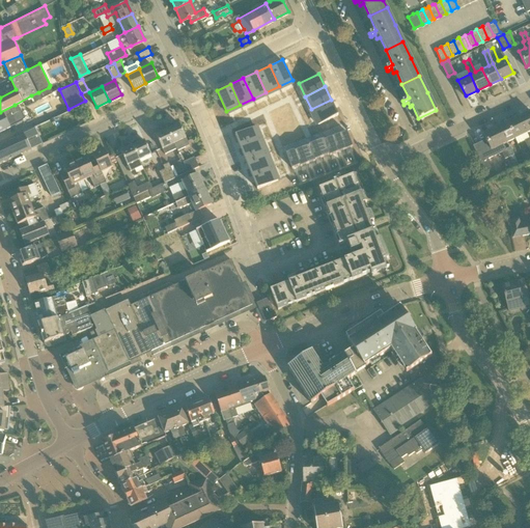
[(49,87),(38,92),(40,96),(51,91),(49,87)]
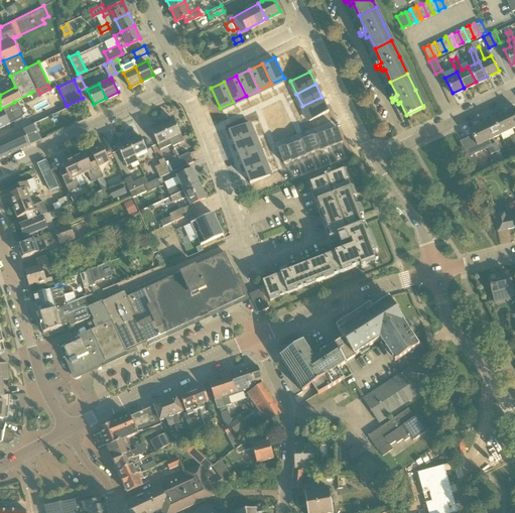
[(37,90),(30,93),(32,98),(39,94),(37,90)]
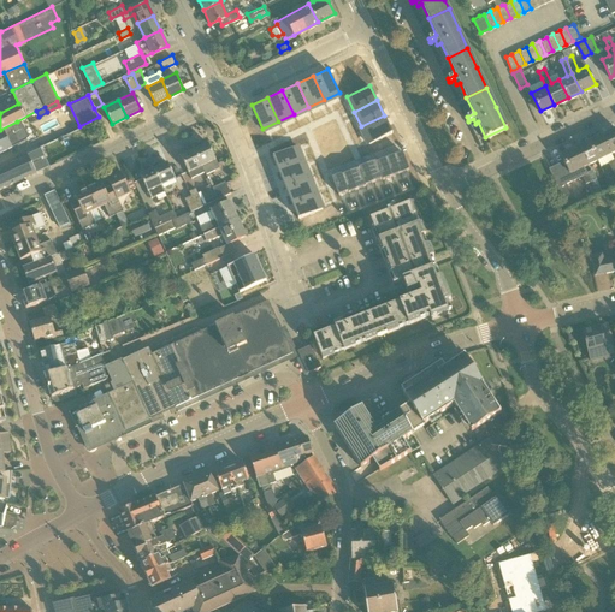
[(384,116),(361,126),(368,142),(391,131),(384,116)]
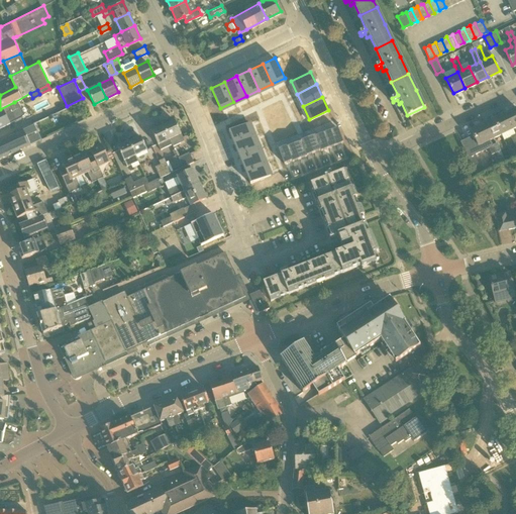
[(21,115),(14,102),(0,109),(0,126),(9,122),(21,115)]
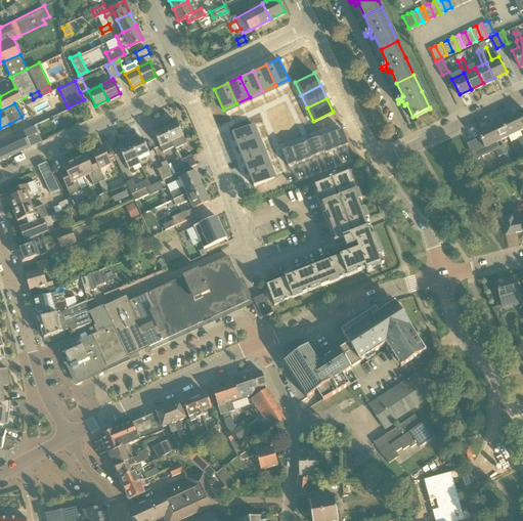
[(522,127),(522,106),(512,113),(519,129),(522,127)]
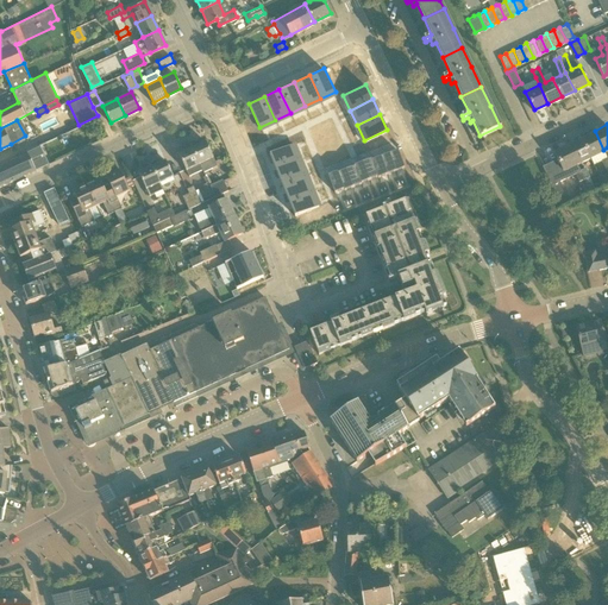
[(590,156),(603,150),(595,131),(581,138),(590,156)]
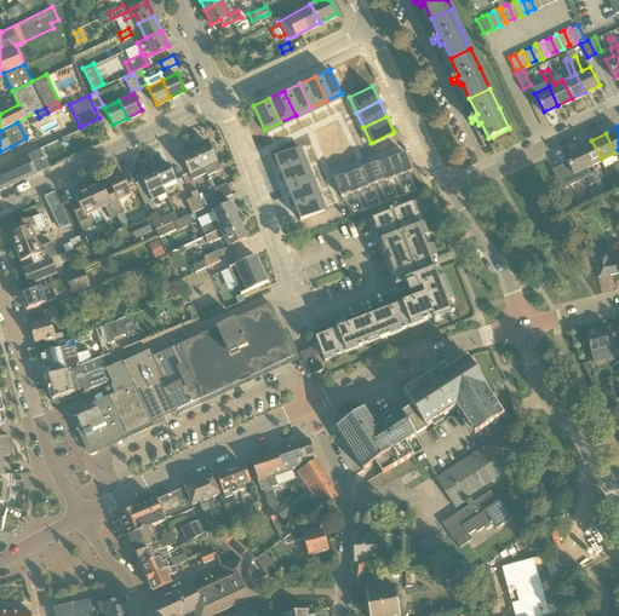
[(588,166),(601,159),(591,140),(578,147),(586,166),(588,166)]
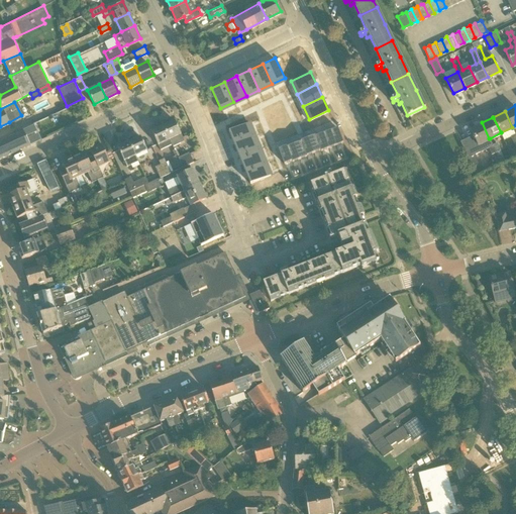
[(173,144),(175,143),(184,139),(174,119),(163,124),(169,137),(172,142),(173,144)]
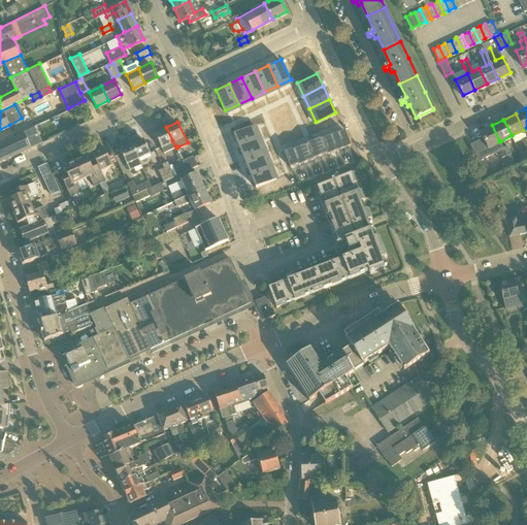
[(254,124),(233,132),(238,145),(259,137),(254,124)]
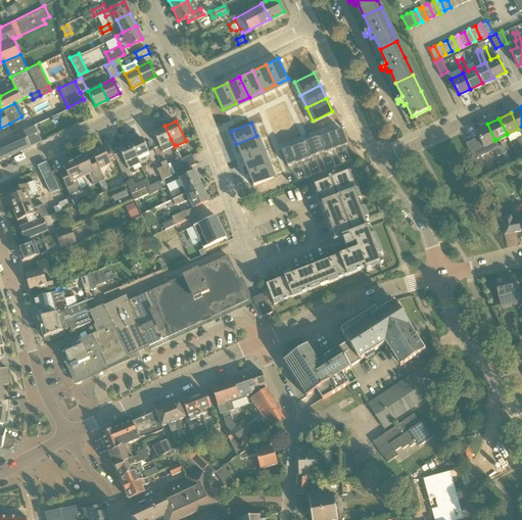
[(0,159),(30,145),(30,143),(41,138),(36,124),(0,140),(0,159)]
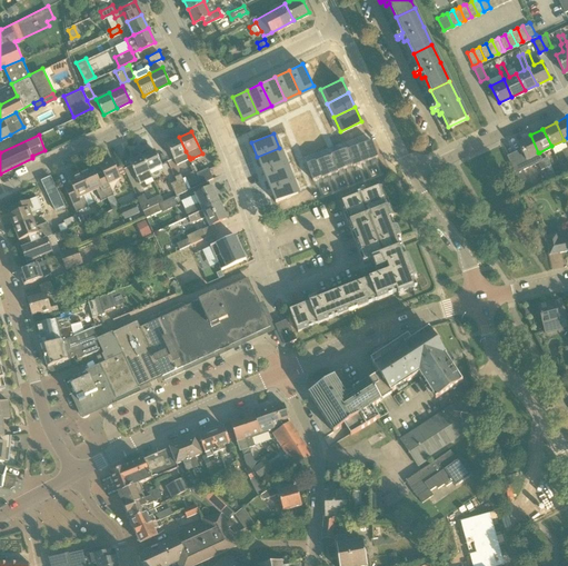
[(528,180),(522,168),(537,161),(540,167),(545,165),(541,159),(539,152),(538,152),(530,135),(517,141),(520,147),(506,154),(520,185),(528,180)]
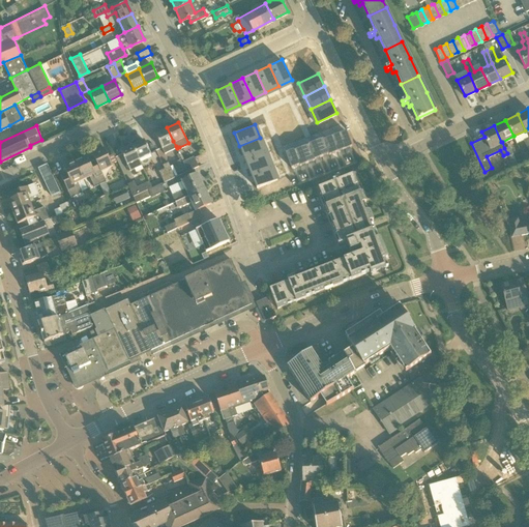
[(176,146),(173,141),(167,127),(154,133),(162,146),(164,152),(176,146)]
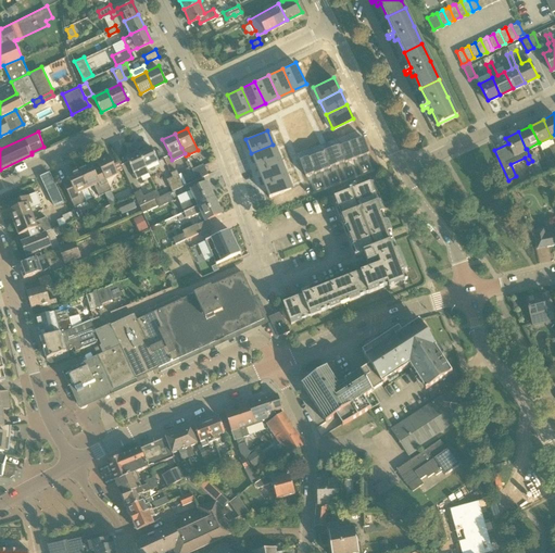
[(362,136),(355,138),(362,154),(368,152),(362,136)]
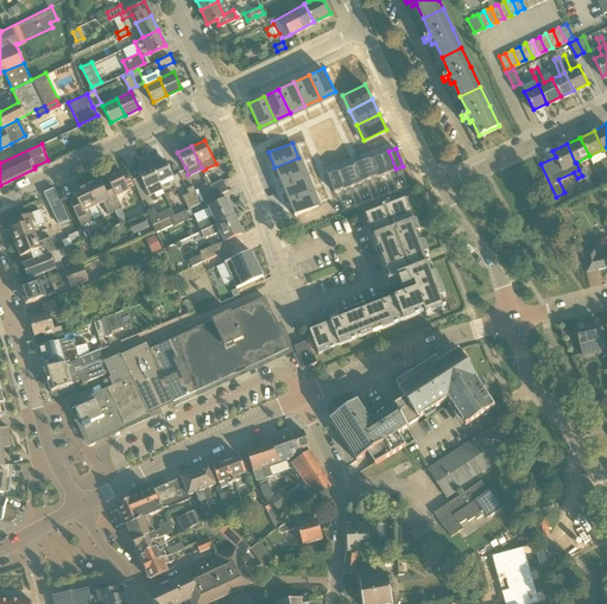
[(389,151),(379,154),(386,172),(396,169),(389,151)]
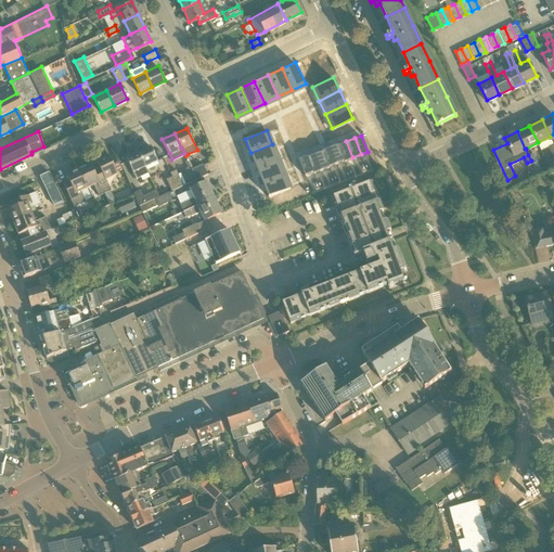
[(346,141),(338,144),(344,159),(344,161),(352,157),(346,141)]
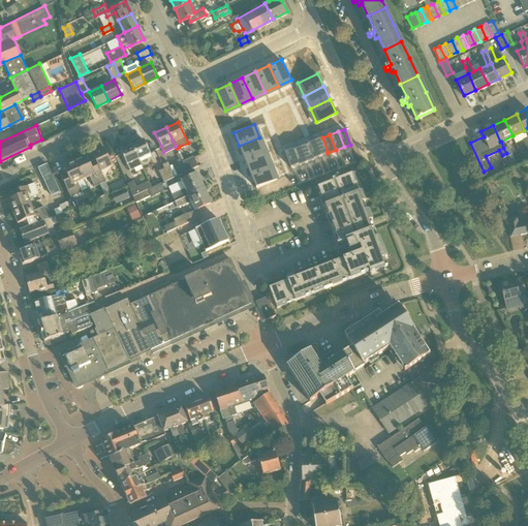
[(321,136),(314,140),(320,154),(328,152),(322,137),(321,136)]
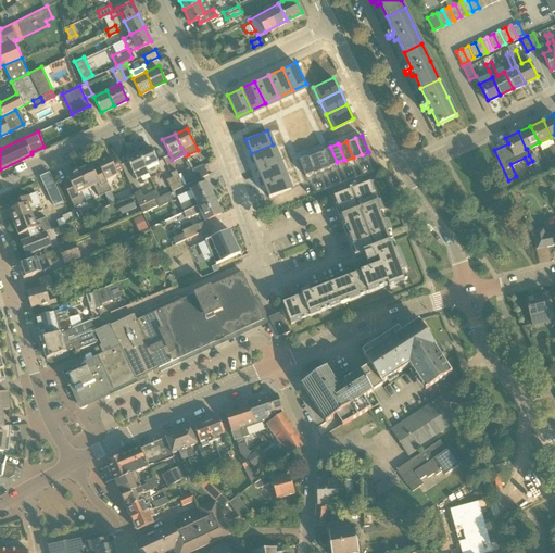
[(138,151),(144,165),(158,160),(151,145),(138,151)]
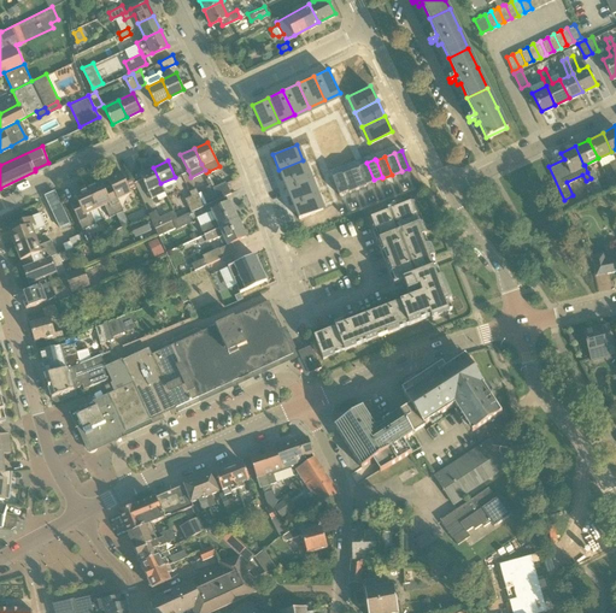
[(303,160),(279,170),(286,186),(310,176),(303,160)]
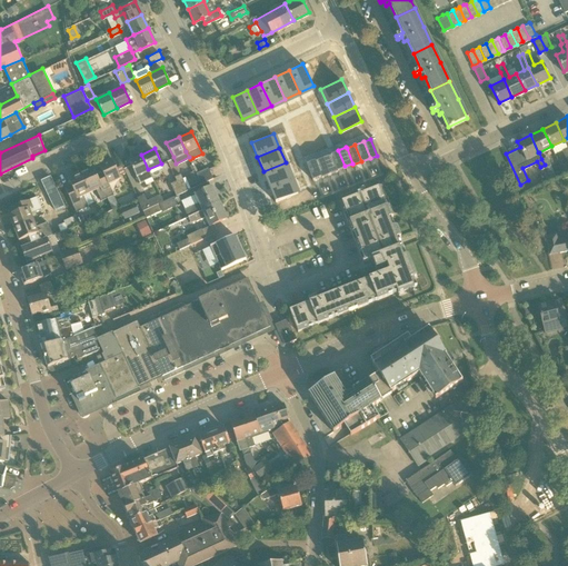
[(338,150),(330,152),(336,169),(345,166),(338,150)]
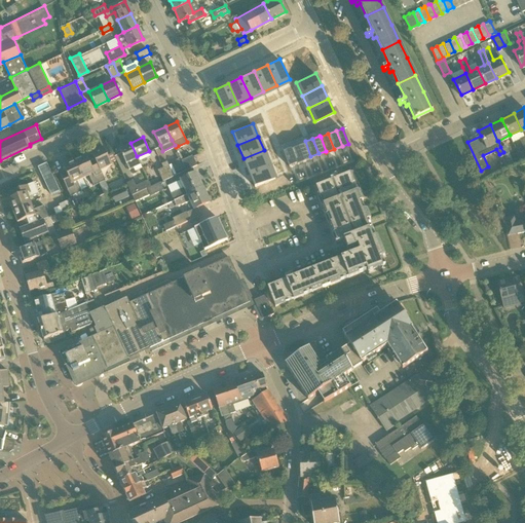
[(305,142),(298,145),(304,160),(311,157),(305,142)]
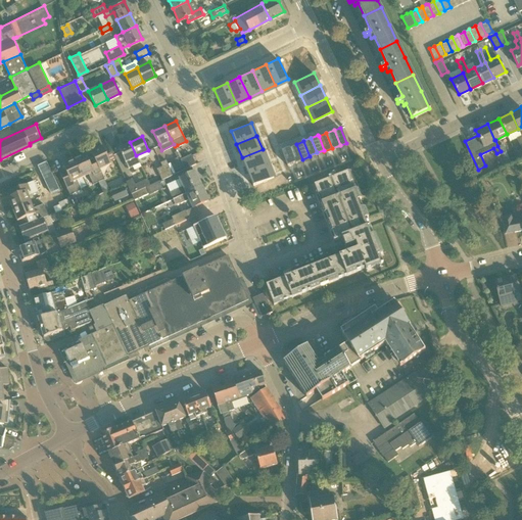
[(139,161),(136,155),(130,142),(119,147),(125,160),(126,160),(128,167),(139,161)]
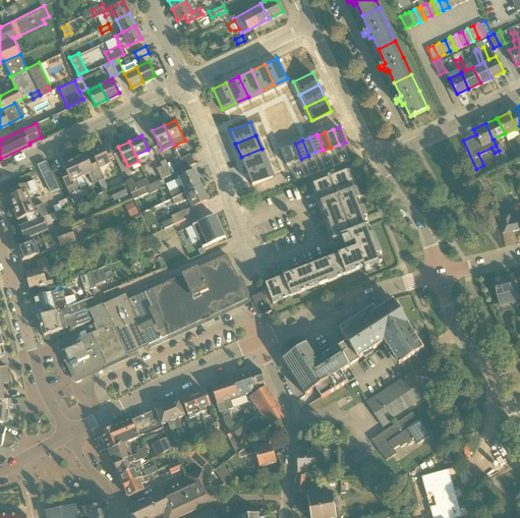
[(295,144),(288,147),(293,161),(293,162),(301,159),(295,144)]
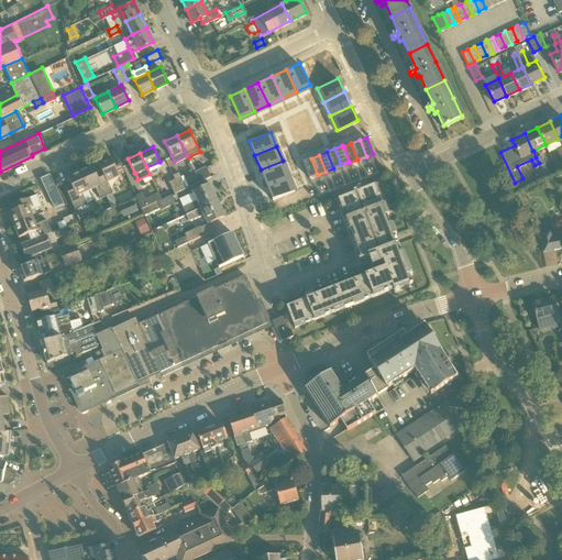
[(106,180),(107,180),(119,174),(110,156),(97,162),(99,166),(106,180)]
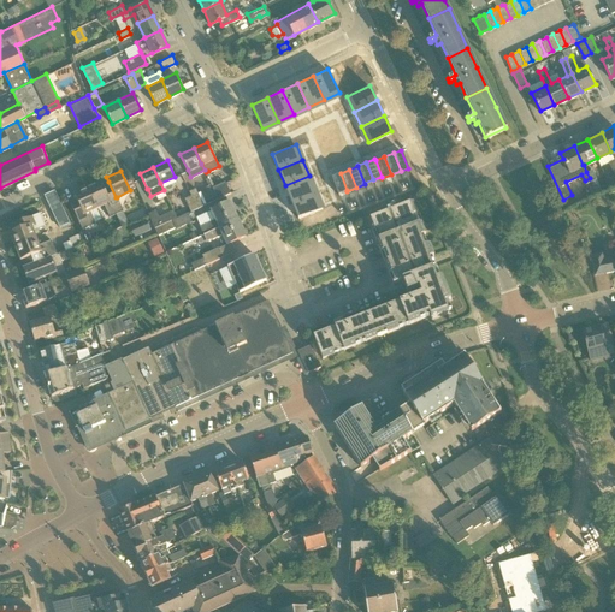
[(341,172),(331,174),(338,192),(347,190),(341,173),(341,172)]
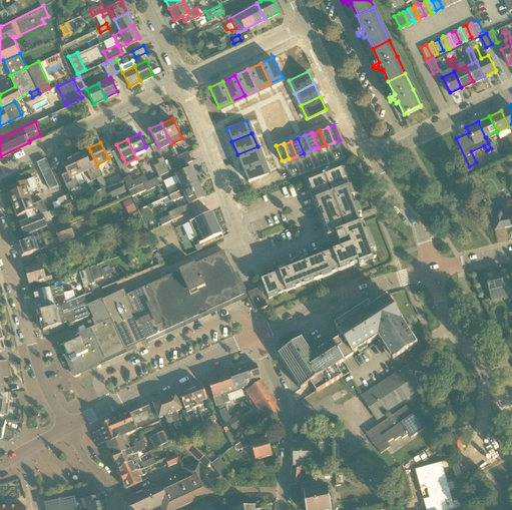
[(258,146),(237,154),(242,167),(263,159),(258,146)]
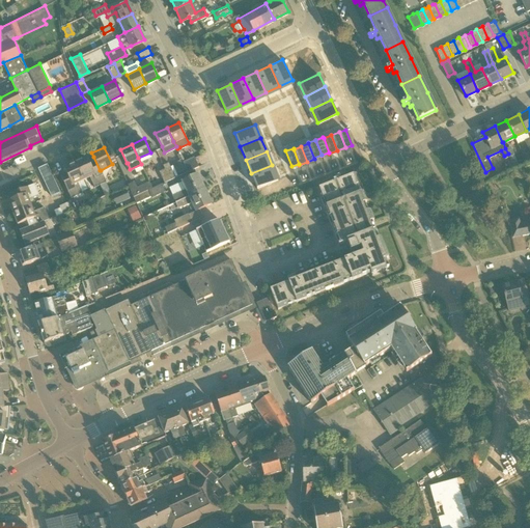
[(100,170),(93,157),(88,159),(86,155),(75,161),(83,178),(89,175),(93,186),(106,181),(101,170),(100,170)]
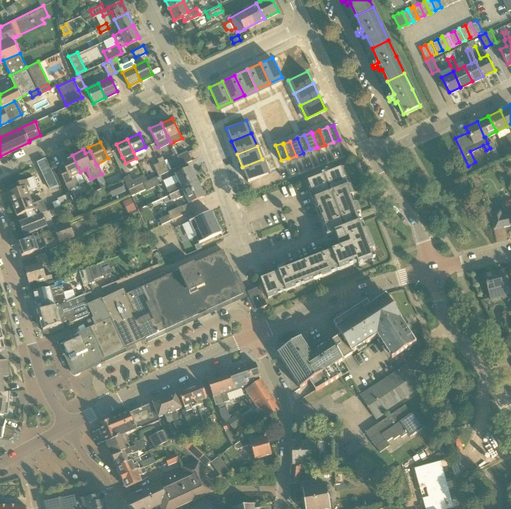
[(177,153),(176,154),(179,161),(180,164),(182,163),(191,159),(186,149),(177,153)]
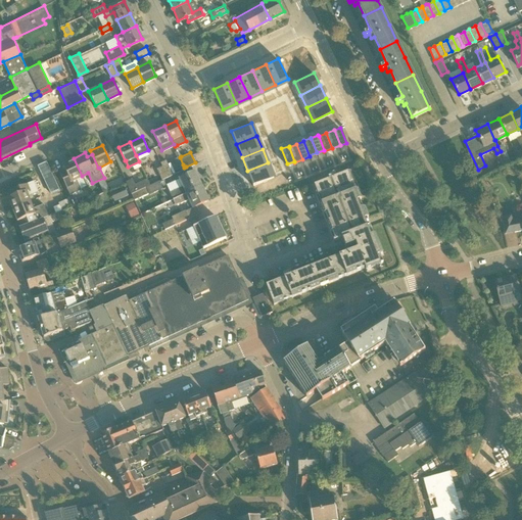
[(178,155),(177,155),(173,157),(176,162),(172,164),(170,161),(168,162),(165,158),(160,160),(161,164),(167,176),(173,173),(173,172),(175,171),(174,169),(183,164),(180,157),(178,155)]
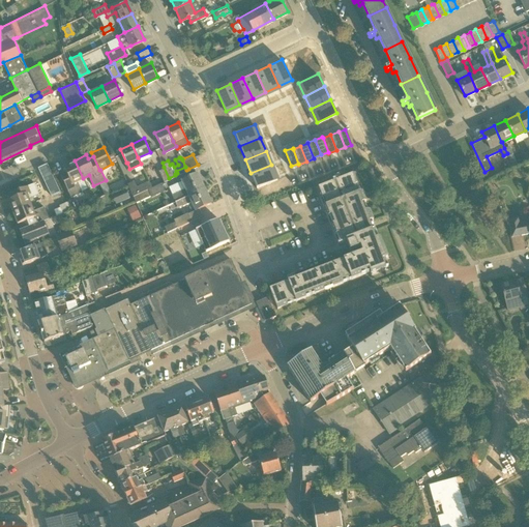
[(77,180),(83,178),(75,160),(63,166),(65,170),(60,172),(59,172),(70,196),(82,191),(77,180)]
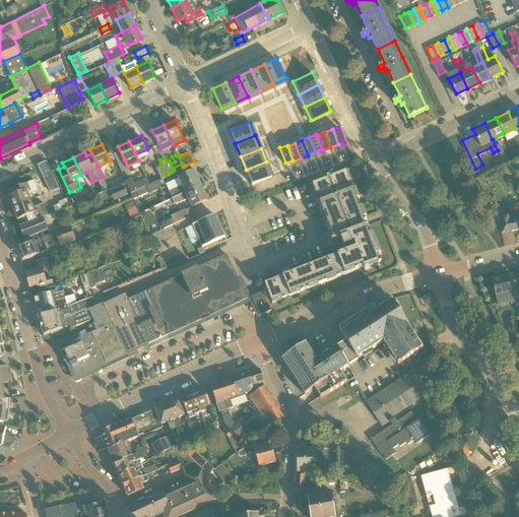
[(266,162),(246,170),(251,183),(271,175),(266,162)]
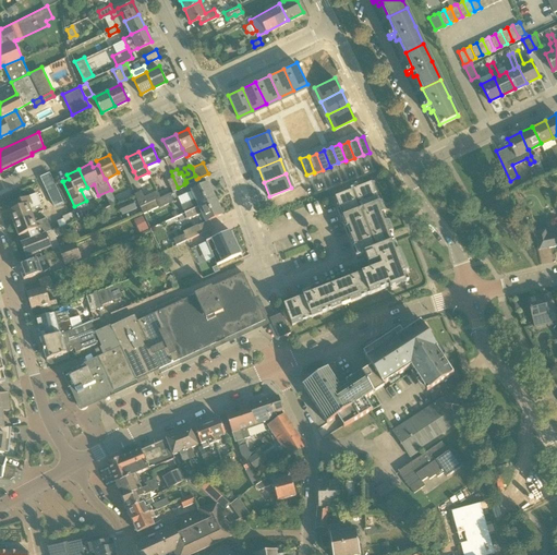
[(539,179),(553,182),(548,173),(539,179)]
